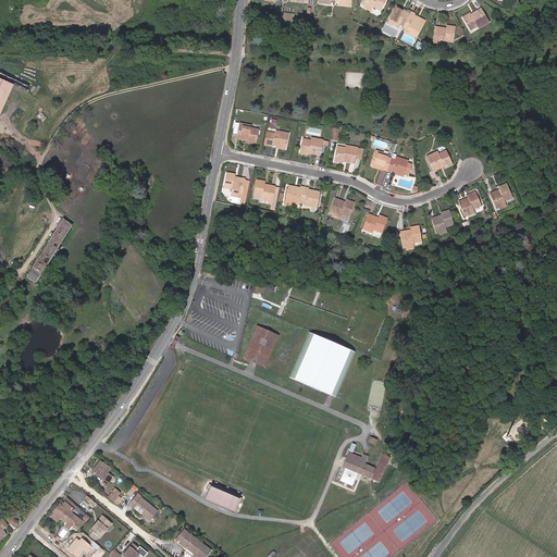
[(363,0),(362,4),(364,5),(372,9),(373,7),(381,11),(386,0),(363,0)]
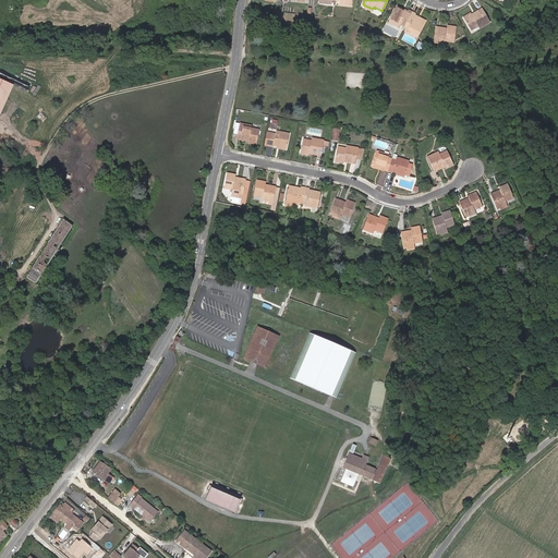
[(403,12),(404,10),(397,5),(389,20),(400,25),(401,24),(404,26),(412,12),(408,10),(408,11),(407,13),(403,12)]
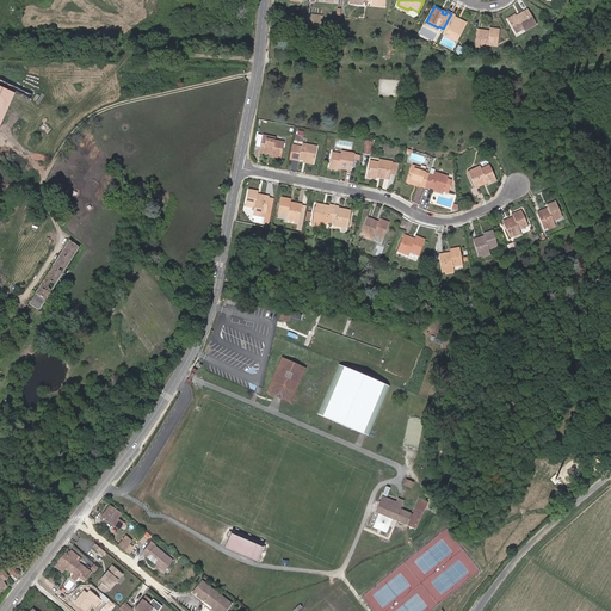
[(518,18),(517,17),(508,22),(516,32),(523,29),(524,31),(536,24),(528,10),(519,14),(520,17),(518,18)]
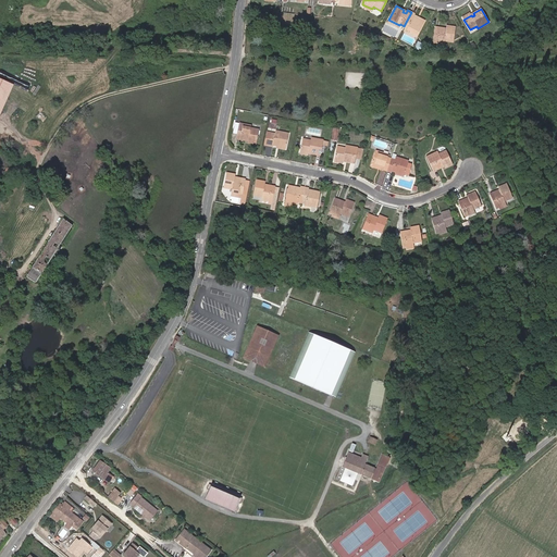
[(411,12),(404,26),(407,28),(407,29),(410,32),(418,35),(424,21),(417,16),(416,19),(413,17),(415,15),(415,14),(411,12)]
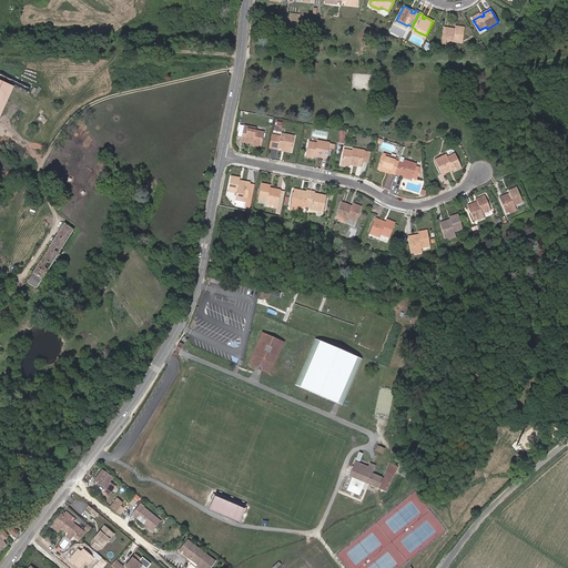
[(454,31),(450,30),(452,28),(444,28),(442,43),(445,43),(453,44),(453,41),(462,42),(464,27),(455,26),(455,29),(454,31)]
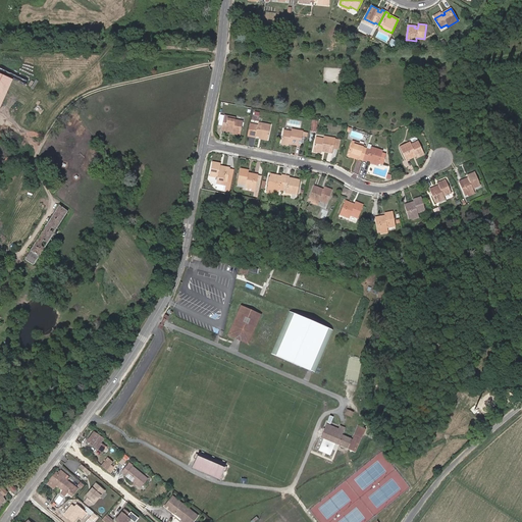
[(0,72),(0,112),(13,77),(0,72)]
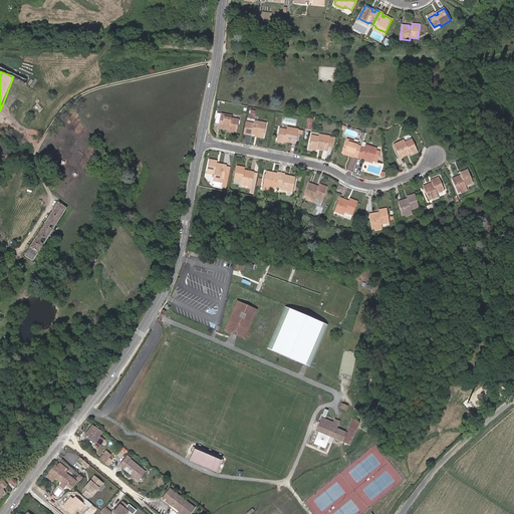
[(229,130),(237,132),(239,119),(232,118),(232,116),(221,113),(218,127),(226,130),(227,127),(230,127),(229,130)]
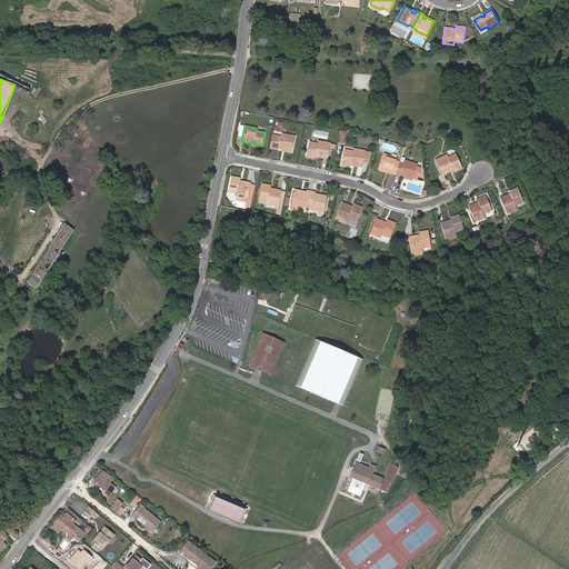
[(282,148),(292,150),(296,137),(281,133),(281,137),(278,136),(275,148),(279,149),(279,148),(280,146),(283,147),(282,148)]
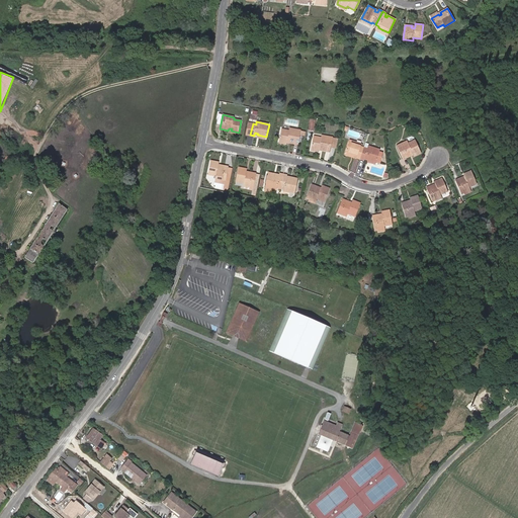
[(279,141),(286,142),(287,141),(289,141),(289,143),(298,145),(300,135),(305,136),(306,132),(300,131),(301,131),(289,127),(289,131),(281,128),(279,141)]
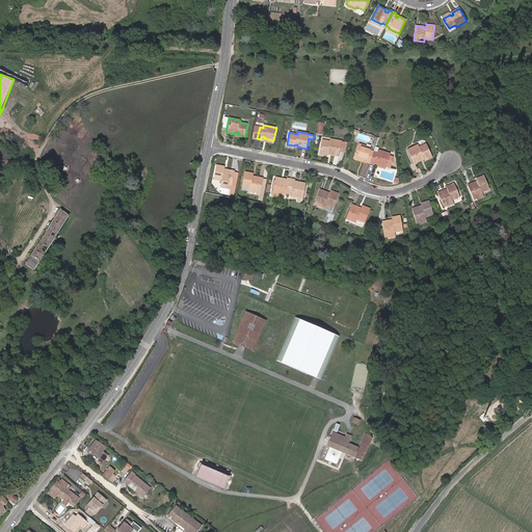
[(320,152),(328,154),(328,152),(331,152),(330,154),(340,155),(342,141),(330,139),(330,141),(322,140),(320,152)]
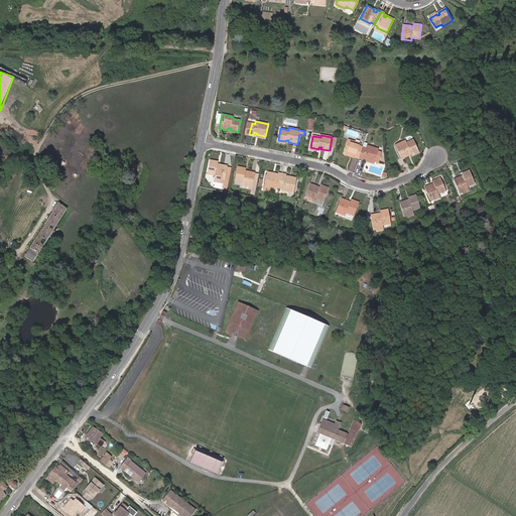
[(344,152),(352,154),(353,153),(357,154),(356,155),(356,157),(359,158),(363,146),(359,145),(360,143),(348,139),(344,152)]
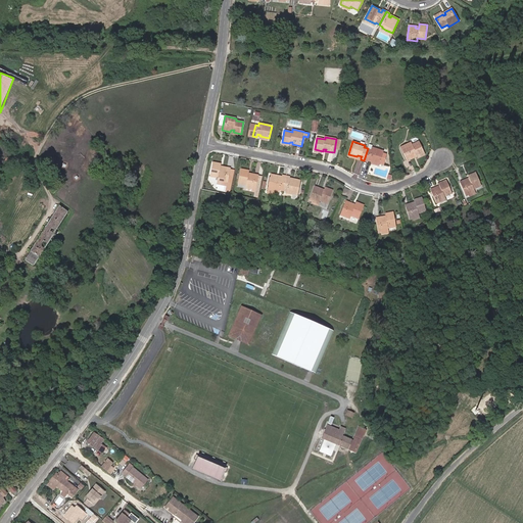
[(417,155),(425,152),(420,141),(413,144),(412,142),(400,147),(407,160),(414,157),(413,155),(416,153),(417,155)]
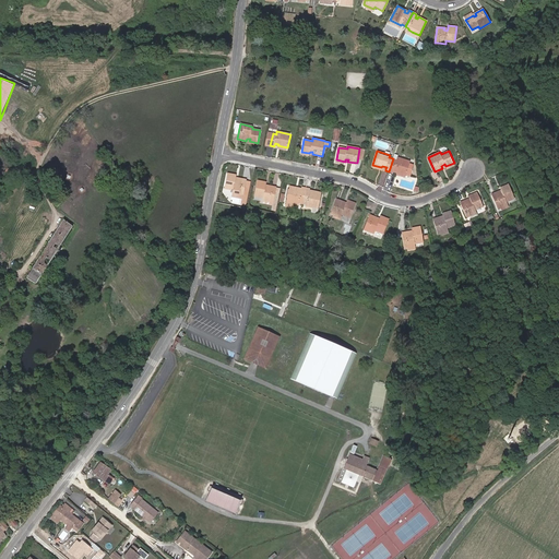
[(393,158),(389,171),(393,173),(393,171),(394,169),(397,170),(397,173),(406,175),(409,162),(396,157),(395,159),(393,158)]
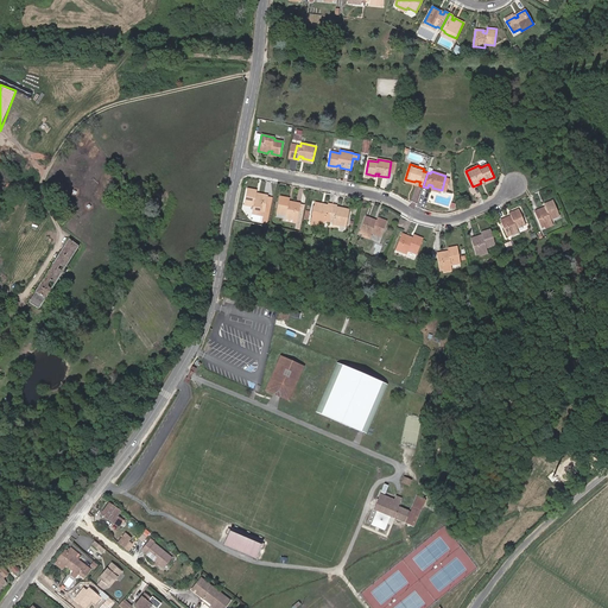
[(259,196),(255,195),(257,192),(257,190),(247,189),(245,204),(253,207),(253,210),(261,211),(265,213),(265,211),(266,203),(268,195),(260,194),(259,196)]
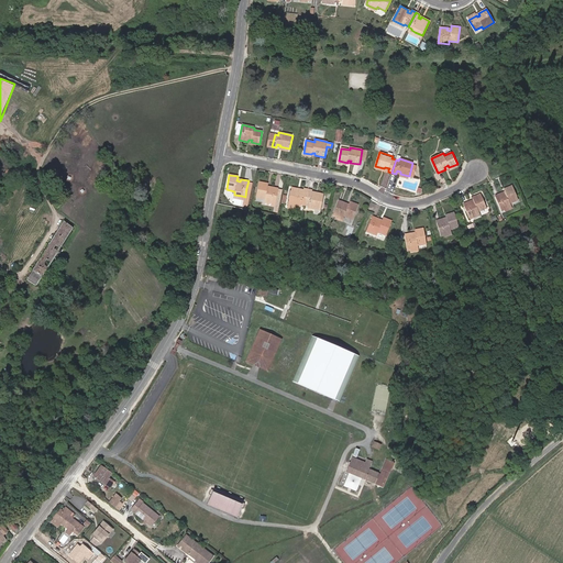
[(271,187),(271,189),(267,188),(267,186),(268,184),(260,181),(256,197),(265,199),(265,201),(273,203),(275,203),(277,197),(278,188),(271,187)]
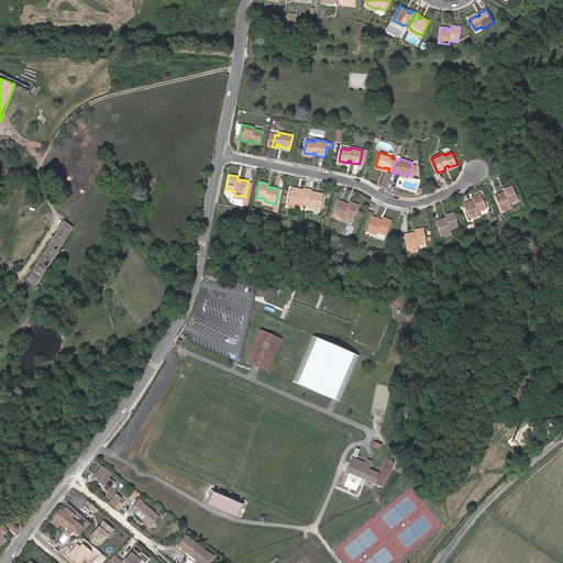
[(506,194),(504,195),(503,192),(495,196),(501,210),(505,209),(511,206),(510,202),(518,199),(512,185),(505,189),(506,191),(506,194)]
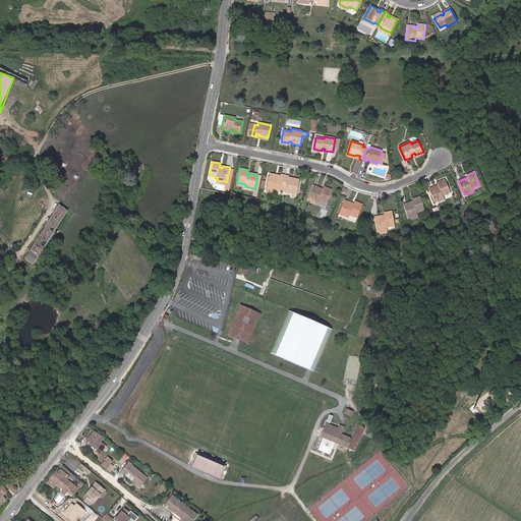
[(278,177),(278,175),(270,174),(270,176),(268,184),(267,188),(278,191),(279,189),(282,189),(285,175),(282,174),(281,176),(281,178),(278,177)]
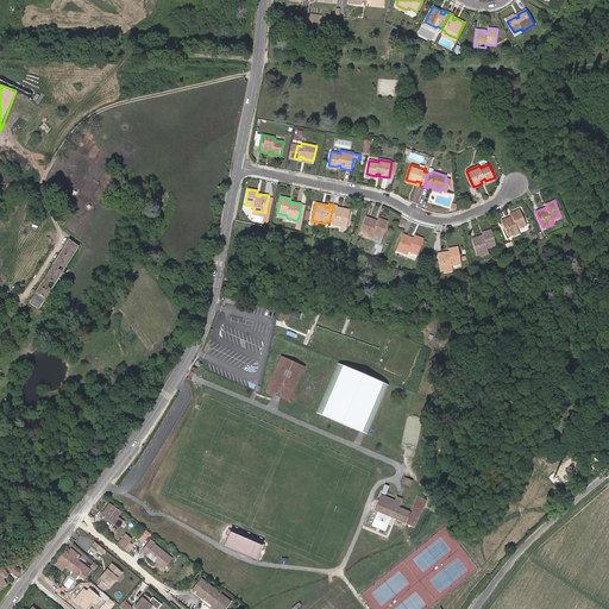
[(333,205),(330,221),(334,223),(333,225),(347,227),(351,211),(343,208),(341,211),(337,209),(338,207),(338,206),(333,205)]
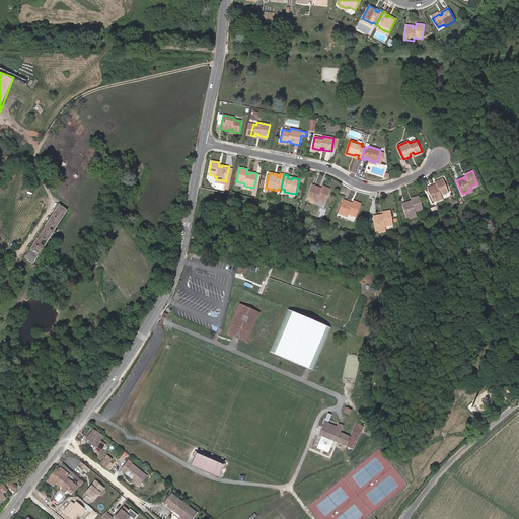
[(437,187),(434,188),(433,186),(428,188),(433,202),(436,200),(442,198),(441,195),(449,192),(443,178),(436,181),(436,184),(437,187)]
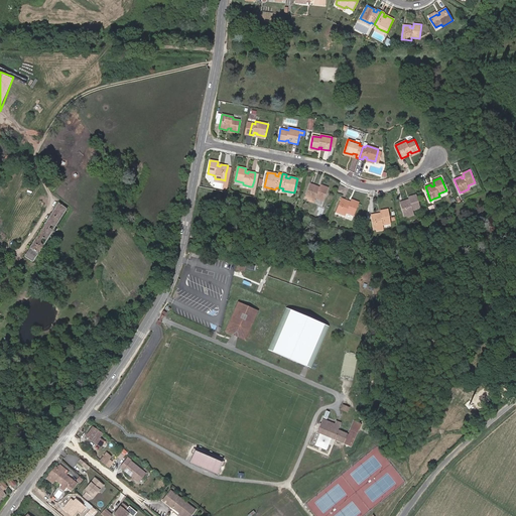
[(319,189),(315,187),(316,185),(310,183),(305,198),(308,199),(308,201),(314,203),(316,198),(324,201),(329,187),(320,184),(319,187),(319,189)]
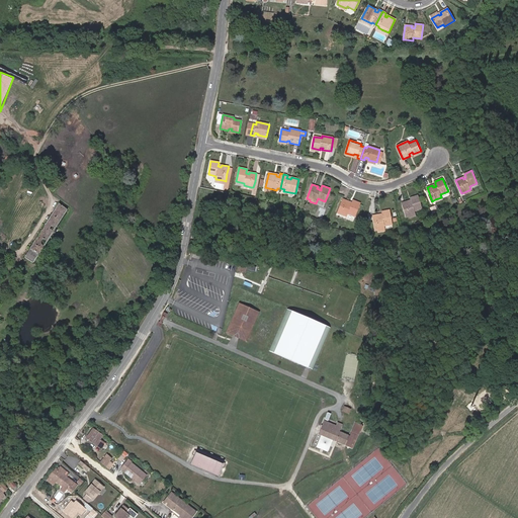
[(412,202),(408,203),(408,201),(402,202),(406,217),(409,216),(416,213),(415,211),(423,209),(418,195),(410,197),(411,200),(412,202)]
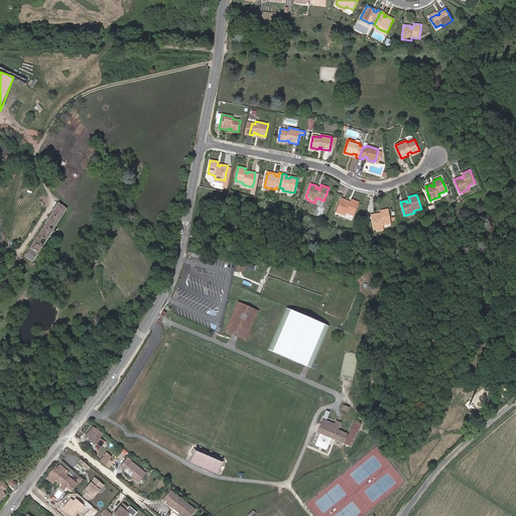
[(350,204),(347,203),(348,201),(342,199),(336,212),(340,213),(346,216),(347,213),(354,216),(359,203),(352,200),(351,203),(350,204)]
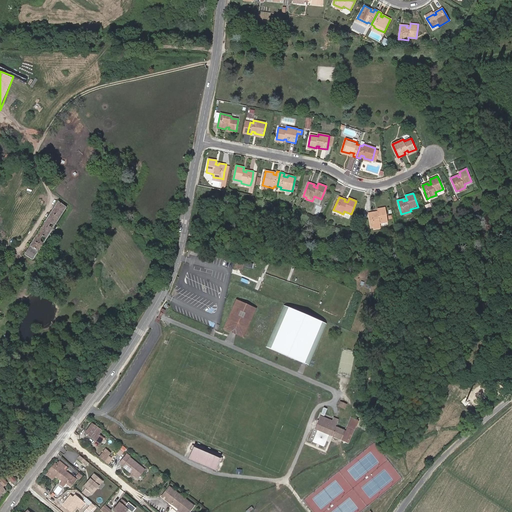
[(55,225),(66,208),(58,201),(25,253),(25,254),(27,256),(28,256),(29,257),(30,258),(32,259),(34,258),(51,231),(52,229),(53,228),(55,225)]
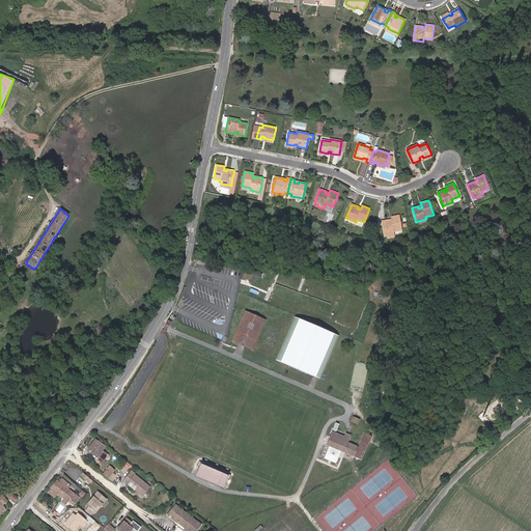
[(392,222),(388,223),(388,220),(382,221),(384,235),(387,235),(394,234),(394,231),(401,230),(399,216),(391,217),(392,220),(392,222)]
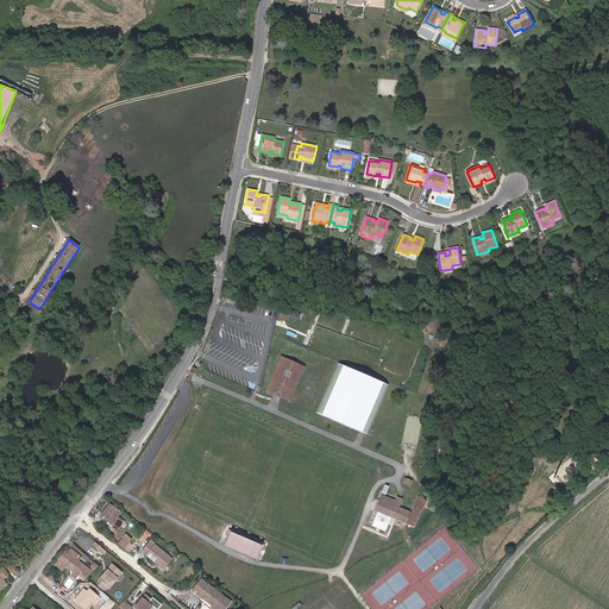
[(303,368),(282,358),(267,390),(289,401),(303,368)]
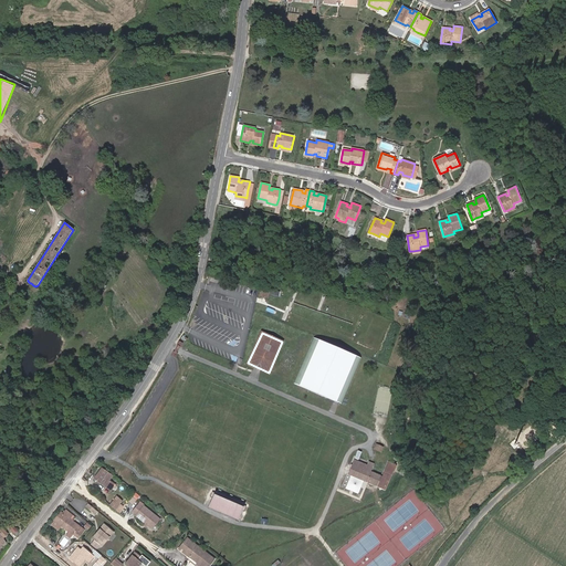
[(362,359),(315,338),(294,384),(342,405),(362,359)]
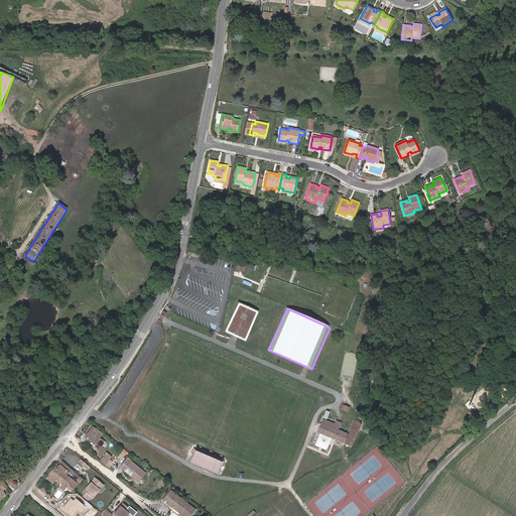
[(335,423),(323,419),(317,432),(351,445),(361,424),(354,421),(349,434),(338,429),(341,422),(336,420),(335,423)]
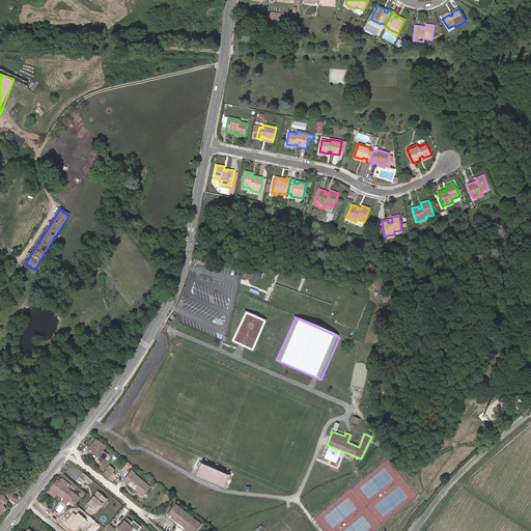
[(106,447),(95,439),(89,449),(104,459),(109,453),(104,450),(106,447)]
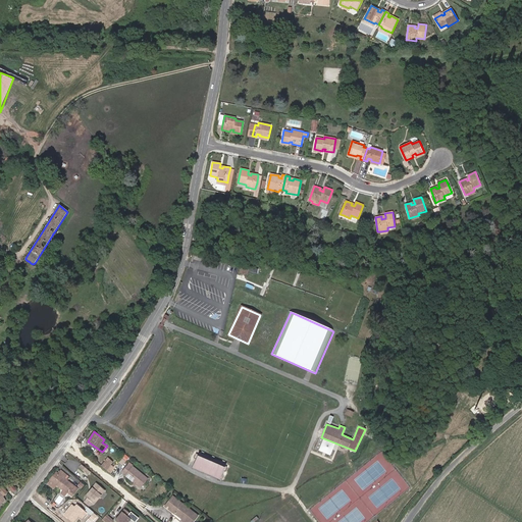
[(111,462),(102,455),(98,461),(106,467),(111,462)]
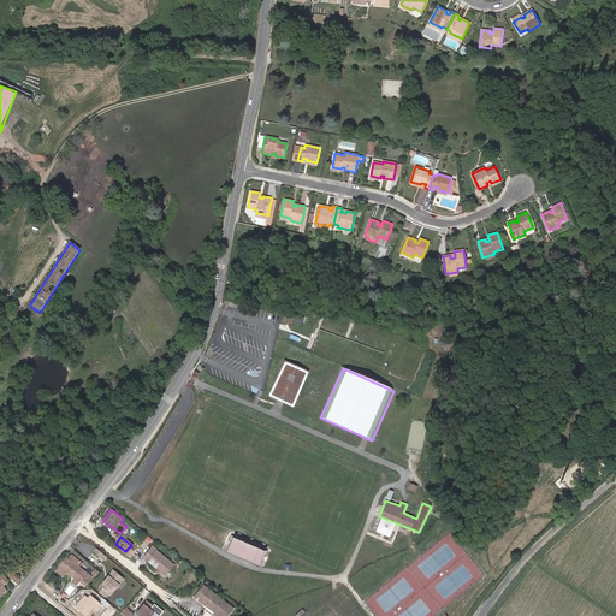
[(246,549),(247,544),(232,538),(226,551),(259,566),(265,551),(250,545),(248,550),(246,549)]
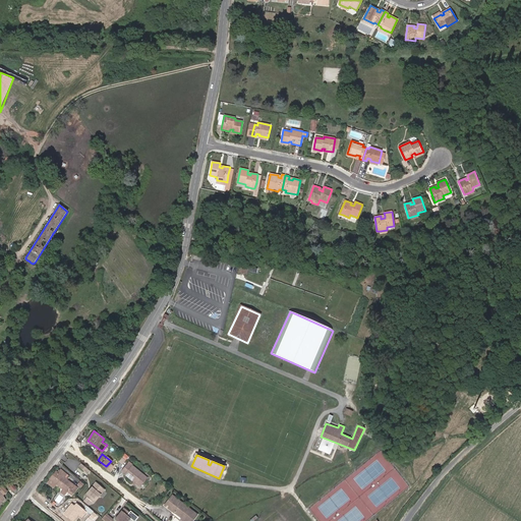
[(85,472),(89,469),(81,464),(79,467),(85,472)]
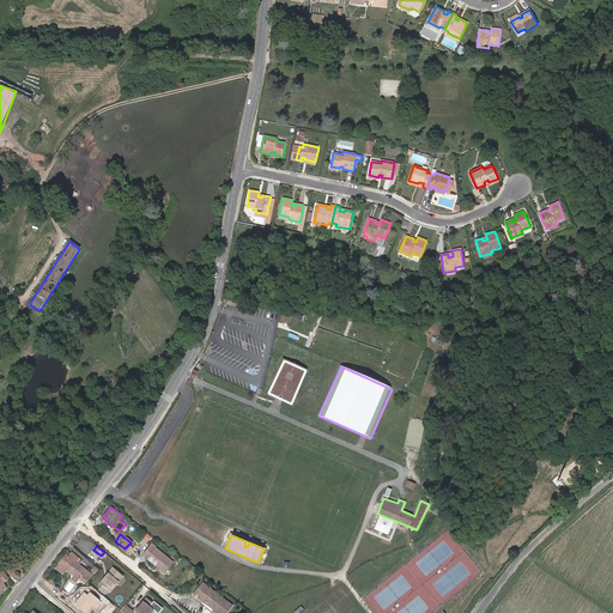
[(150,546),(143,554),(147,558),(146,559),(158,568),(161,570),(165,574),(174,563),(155,548),(153,550),(150,546)]
